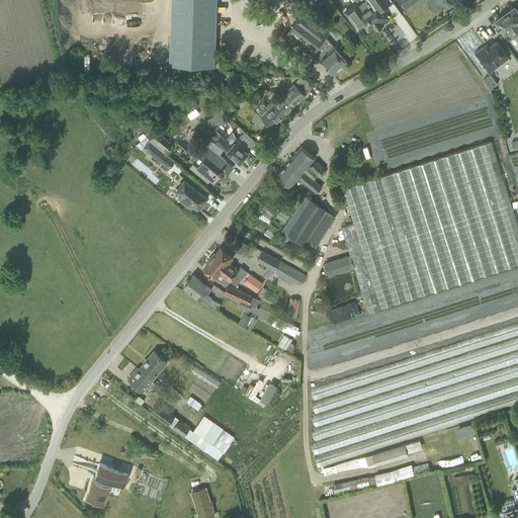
[(168,0),(167,65),(213,66),(214,0),(168,0)]
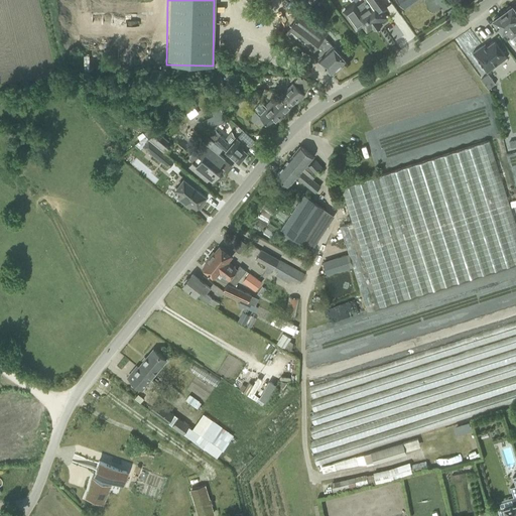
[(354,4),(344,11),(356,29),(363,25),(367,30),(373,26),(380,21),(381,20),(386,17),(382,11),(386,8),(380,0),(366,0),(367,1),(366,2),(367,4),(368,3),(370,5),(368,6),(368,7),(360,12),(356,6),(354,4)]
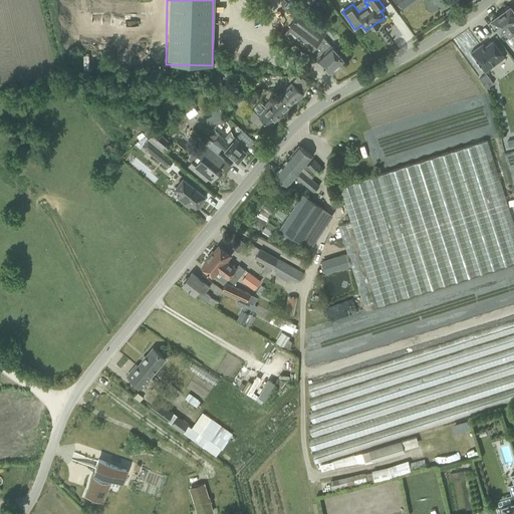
[(513,10),(510,6),(509,7),(508,6),(504,9),(505,10),(501,13),(513,30),(513,10)]
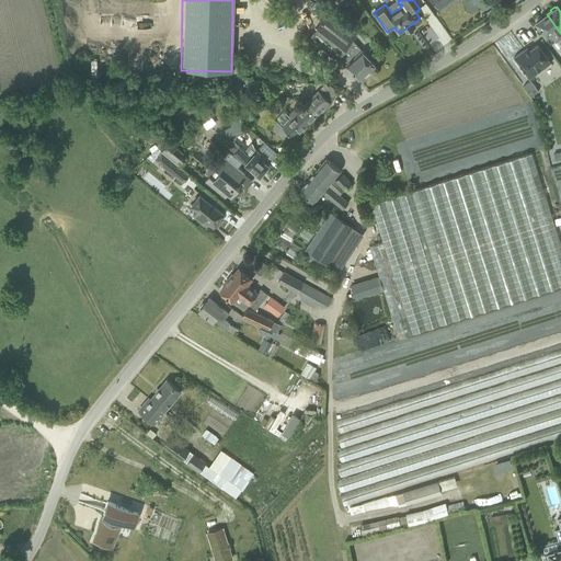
[(355,35),(328,14),(309,38),(336,59),(340,56),(361,79),(376,66),(352,39),(355,35)]
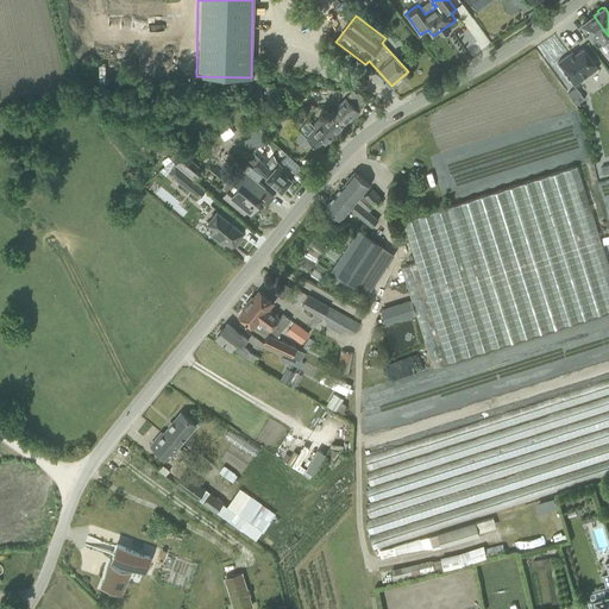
[(583,23),(582,24),(589,33),(594,39),(596,43),(598,46),(604,43),(608,49),(608,48),(608,36),(594,16),(589,19),(588,18),(583,22),(583,23)]
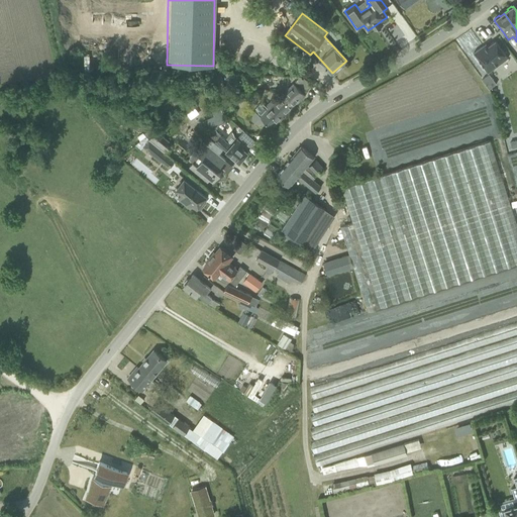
[(409,21),(416,36),(426,31),(419,16),(409,21)]
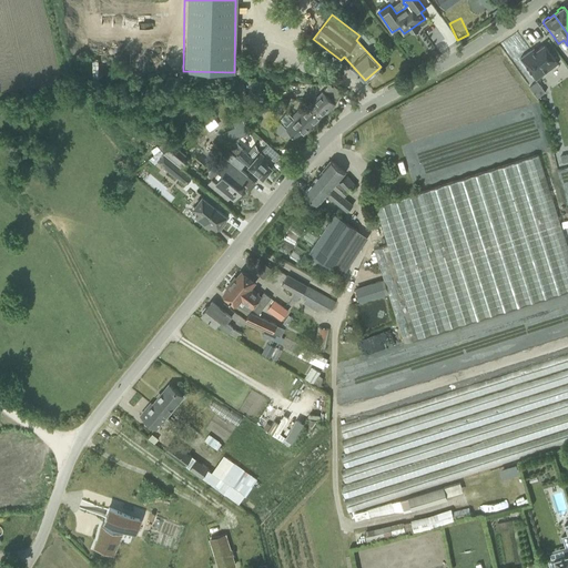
[(558,62),(551,53),(545,44),(536,50),(534,48),(520,58),(536,79),(558,62)]
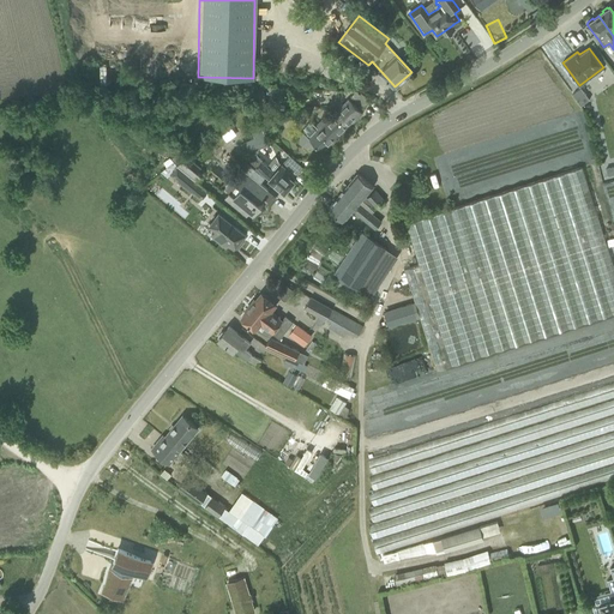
[(253,92),(258,115),(269,114),(264,91),(253,92)]
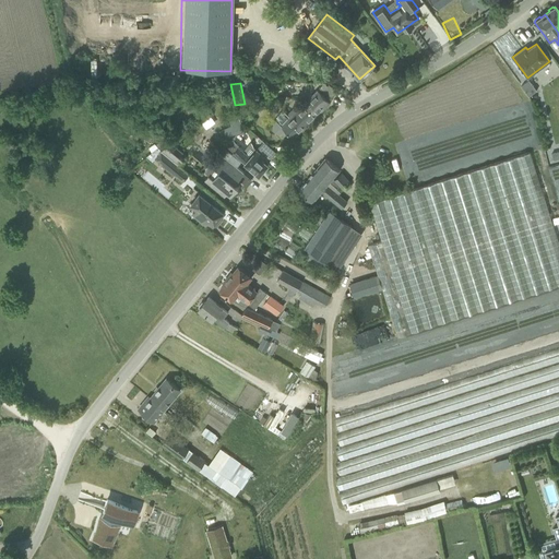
[(330,103),(322,94),(318,90),(312,95),(307,91),(301,97),(306,102),(310,106),(309,108),(317,116),(330,103)]
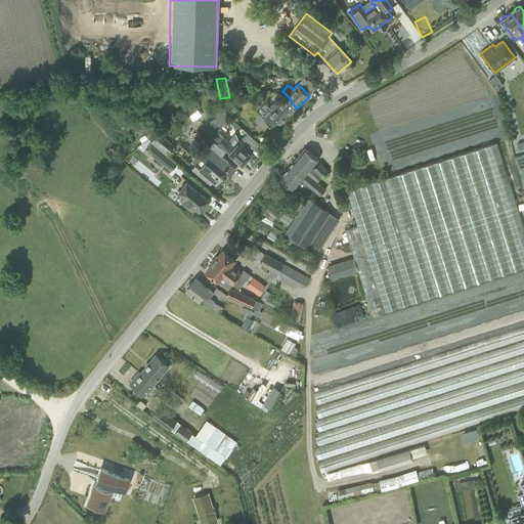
[(275,129),(297,108),(290,101),(291,99),(287,95),(278,103),(275,101),(269,107),(266,104),(264,106),(263,105),(259,110),(260,111),(253,118),(259,125),(265,119),(275,129)]
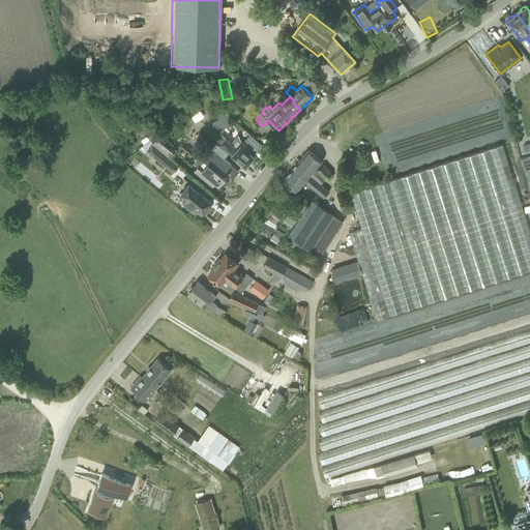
[(214,131),(232,123),(222,100),(218,101),(221,107),(217,108),(222,117),(210,122),(214,131)]
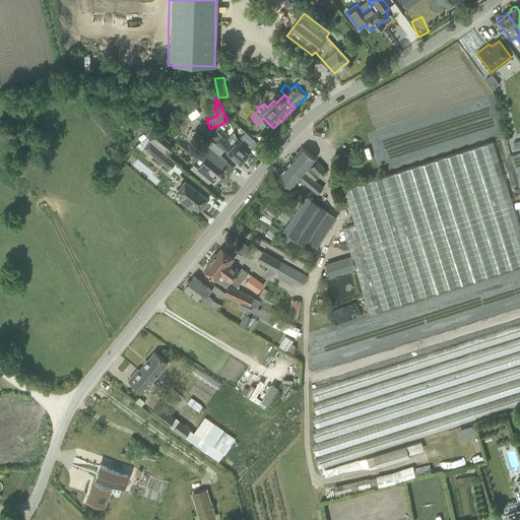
[(219,101),(226,117),(230,116),(222,100),(219,101)]
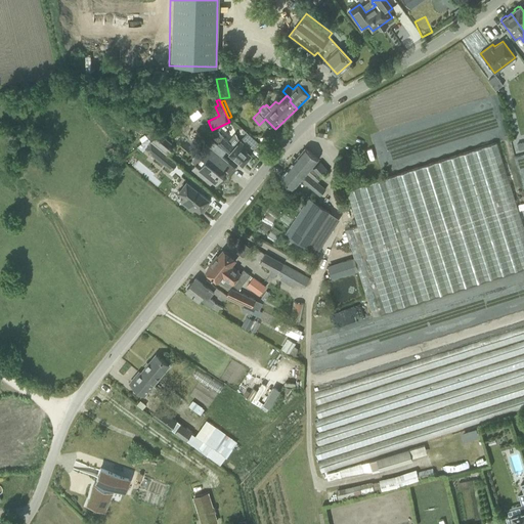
[(151,140),(168,154),(172,149),(169,146),(172,143),(160,133),(159,134),(153,129),(147,136),(151,140)]
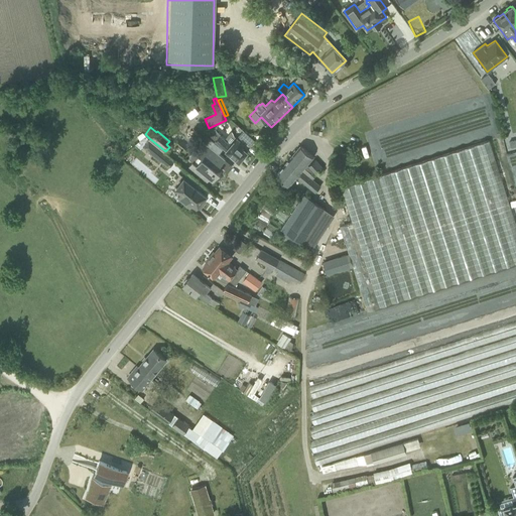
[(221,135),(216,131),(215,129),(207,132),(216,141),(232,155),(239,161),(248,151),(246,150),(255,140),(244,130),(236,138),(234,135),(232,131),(232,132),(225,139),(221,135)]
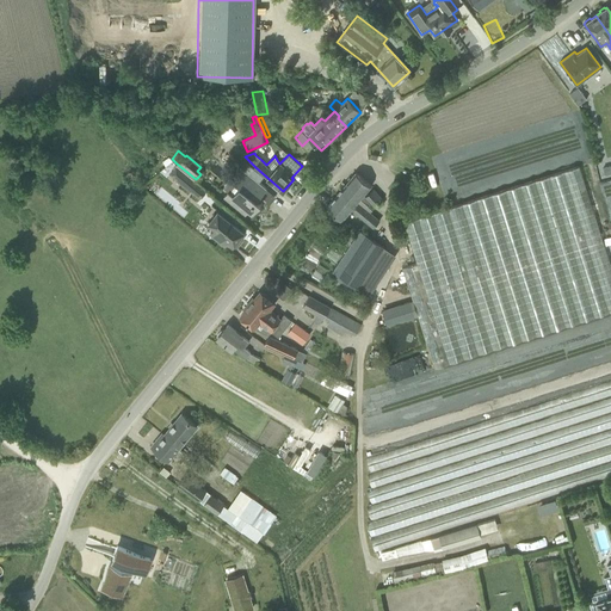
[(195,180),(196,179),(177,164),(176,165),(177,165),(170,173),(176,178),(190,191),(191,190),(199,198),(205,191),(207,191),(207,190),(195,180)]
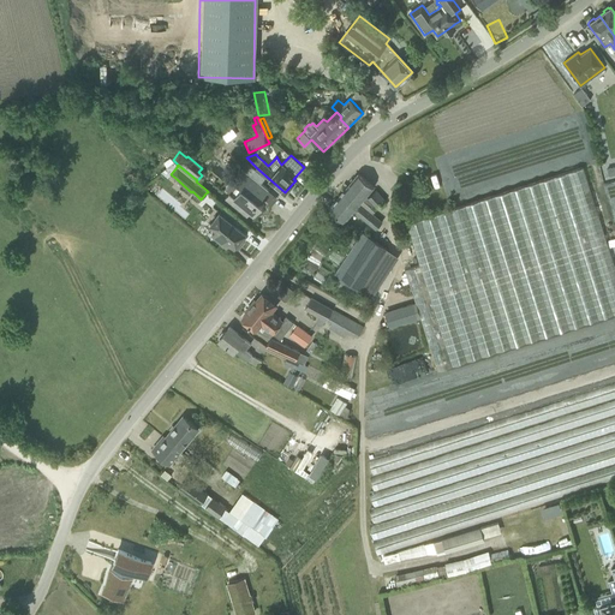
[(268,190),(260,181),(240,166),(231,178),(242,187),(234,196),(230,192),(225,197),(248,215),(250,213),(254,215),(263,204),(260,201),(268,190)]
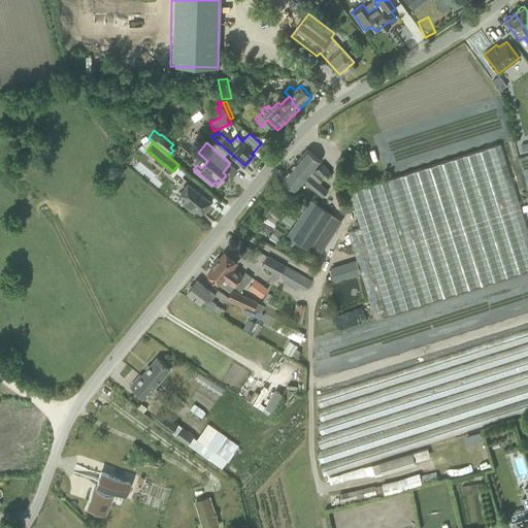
[(360,227),(348,231),(375,318),(527,269),(527,230),(500,143),(349,192),(360,227)]
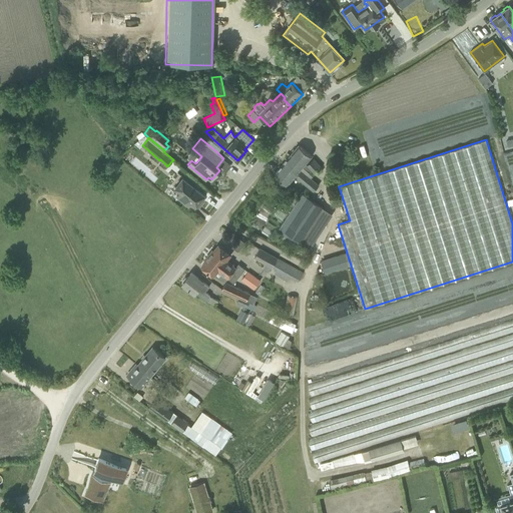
[(295,175),(314,191),(320,185),(301,169),(306,163),(312,155),(299,144),(275,173),(282,180),(288,184),(295,175)]
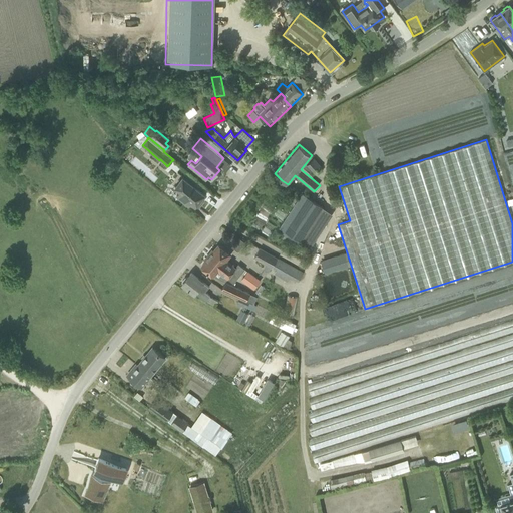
[(314,173),(322,167),(314,158),(306,165),(314,173)]
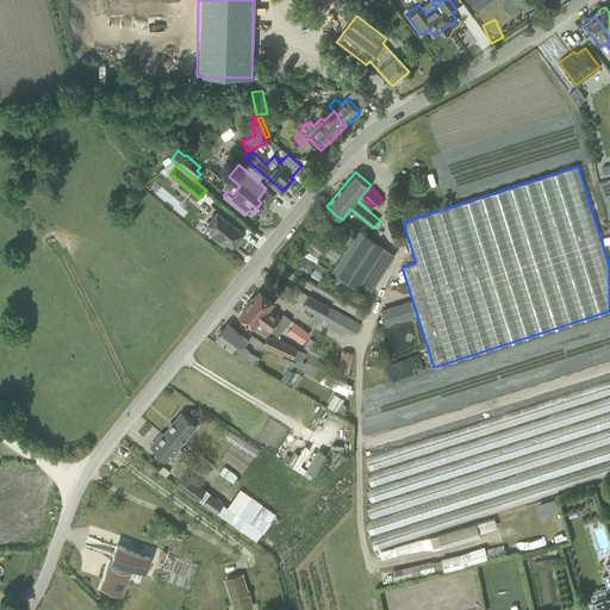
[(243,231),(234,223),(234,222),(218,209),(217,210),(217,211),(209,222),(215,226),(210,234),(212,235),(211,236),(224,247),(229,241),(232,244),(236,247),(243,238),(240,236),(243,231)]
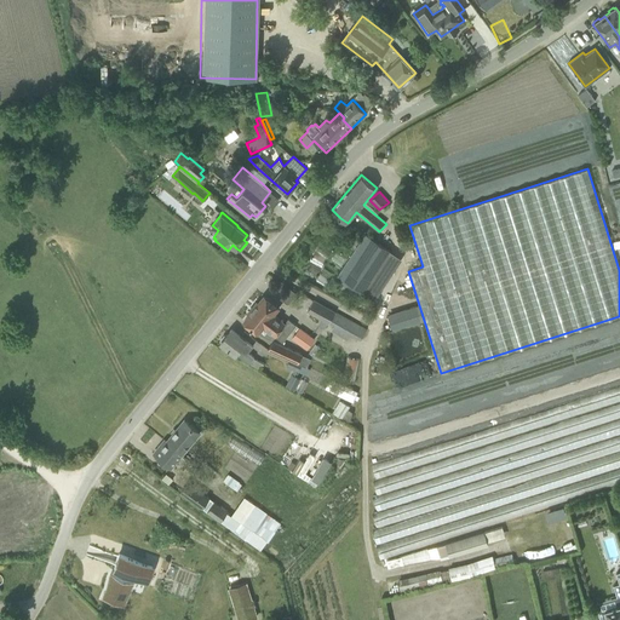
[(361,236),(352,230),(344,244),(352,250),(361,236)]
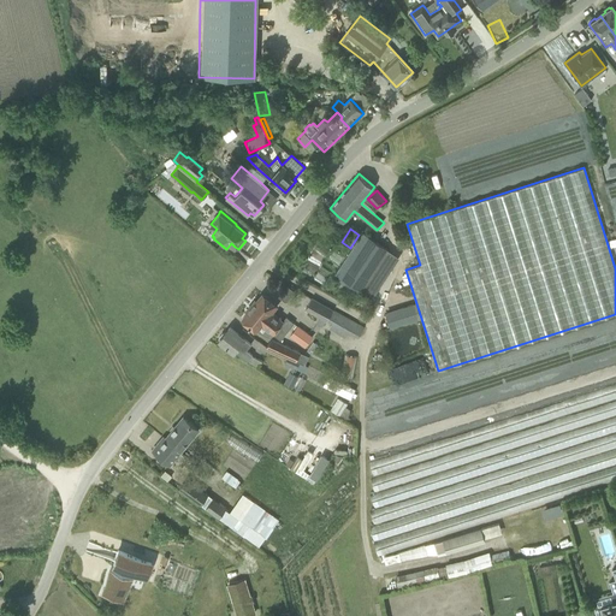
[(336,274),(361,290),(388,249),(363,232),(336,274)]
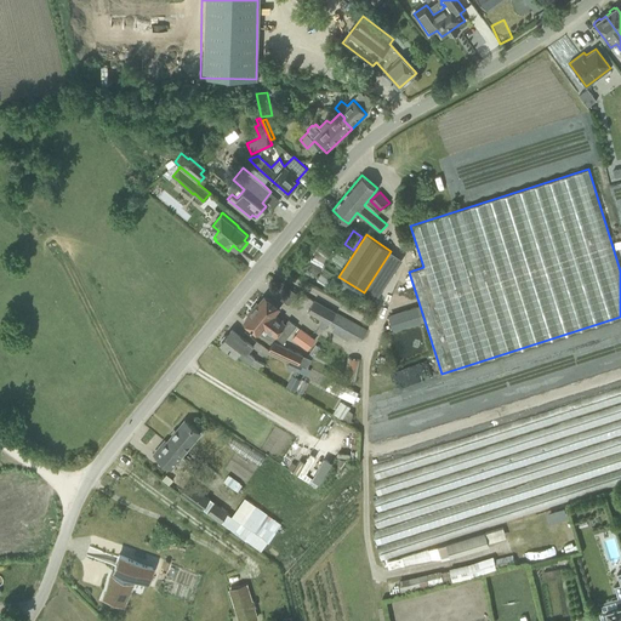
[(279,308),(274,305),(265,296),(258,305),(257,303),(252,308),(280,330),(289,335),(296,326),(289,319),(285,324),(274,314),(279,308)]
